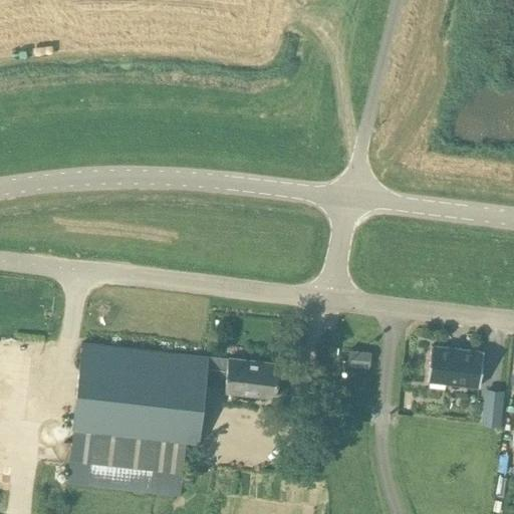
[(72,432),(66,483),(87,486),(180,496),(180,492),(186,443),(198,445),(204,389),(224,391),(224,394),(243,397),(242,401),(255,402),(255,398),(275,401),(277,383),(279,363),(228,357),(228,360),(209,358),(209,357),(207,357),(82,343),(79,363),(75,397),(72,430),(72,432)]
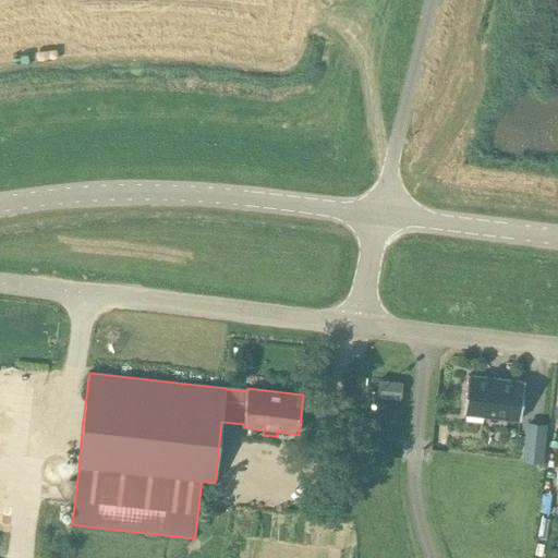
[(469,374),(465,415),(521,421),(525,379),(469,374)]
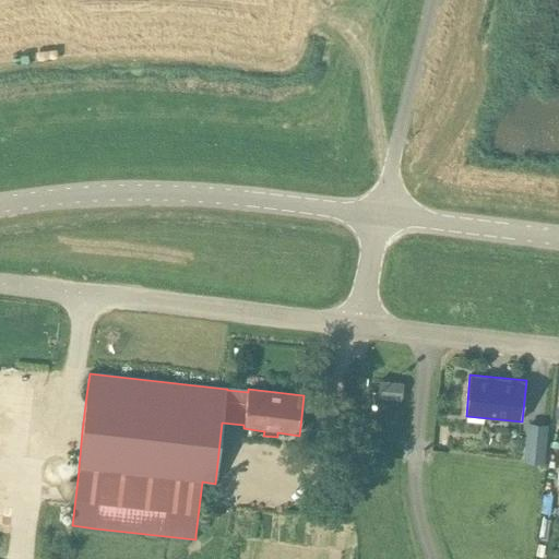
[(380,381),(378,397),(401,400),(403,383),(380,381)]
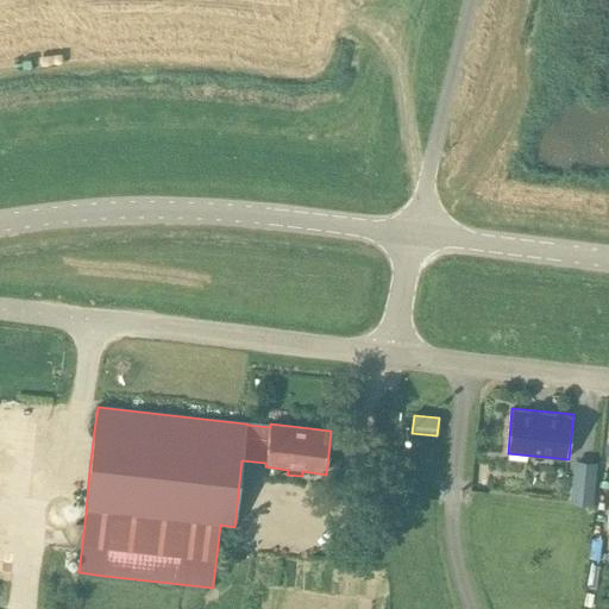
[(572,482),(570,503),(592,506),(597,463),(575,460),(572,482)]
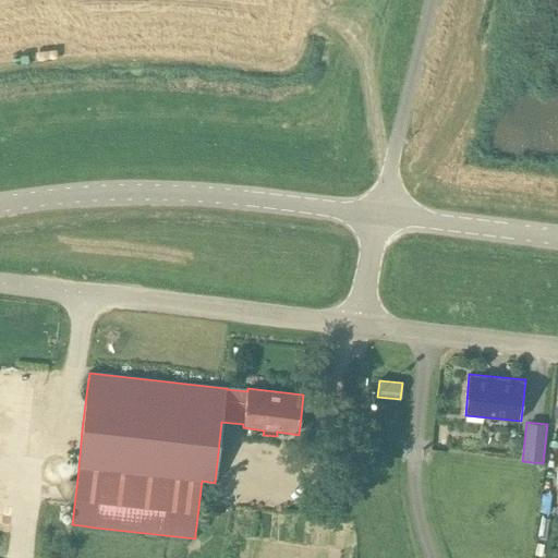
[(342,473),(341,486),(349,487),(350,473),(342,473)]
